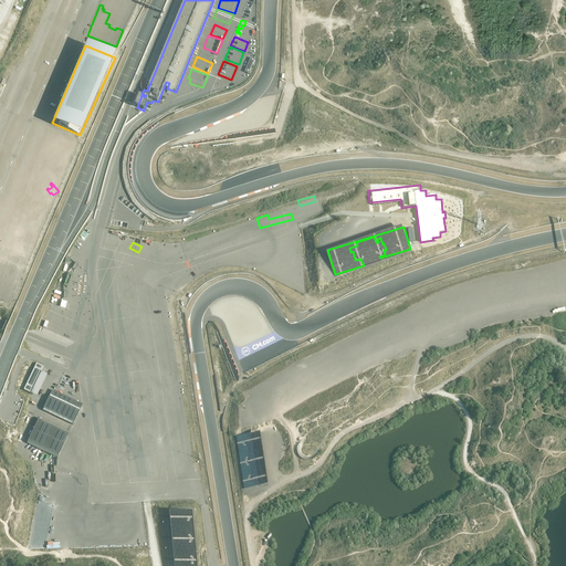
[(187,254),(198,250),(197,247),(182,252),(185,260),(188,259),(187,254)]
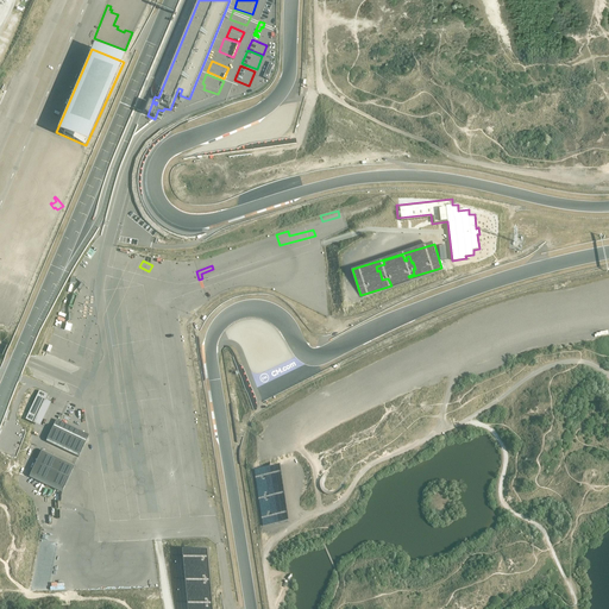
[(326,303),(346,302),(345,282),(353,282),(353,295),(357,294),(356,272),(349,274),(349,270),(332,270),(333,286),(336,286),(336,299),(326,299),(326,303)]
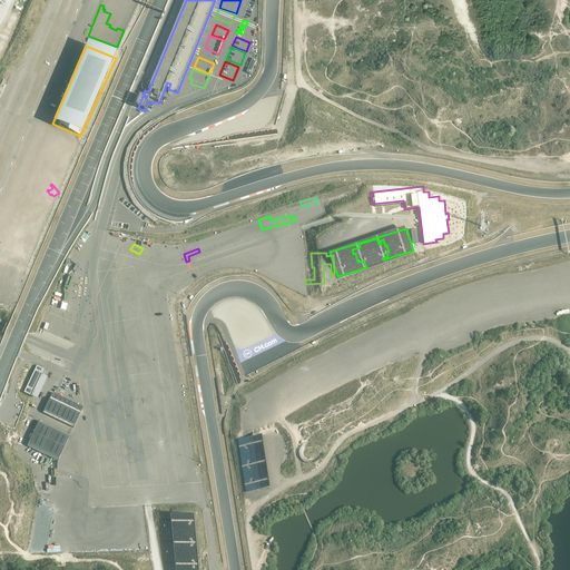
[(121,268),(115,285),(128,291),(135,274),(121,268)]
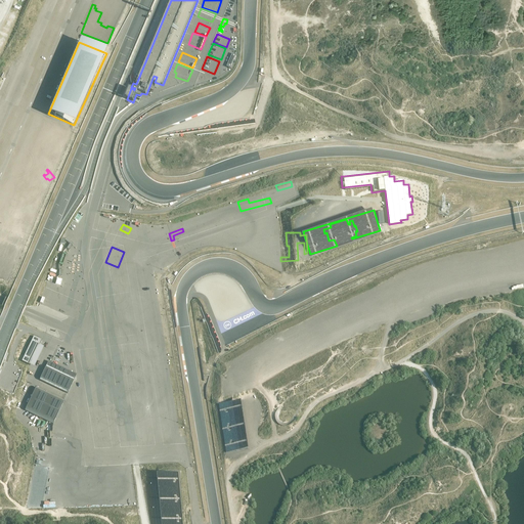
[(99,280),(113,277),(112,269),(98,271),(99,280)]
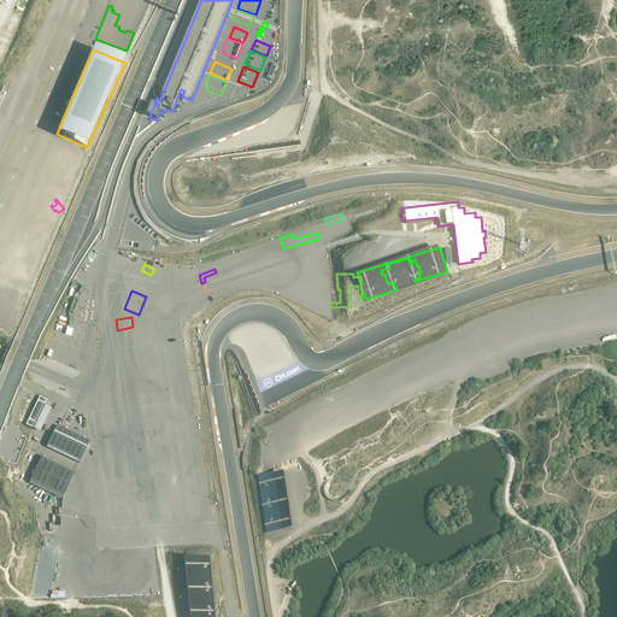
[(88,324),(90,339),(105,336),(103,322),(88,324)]
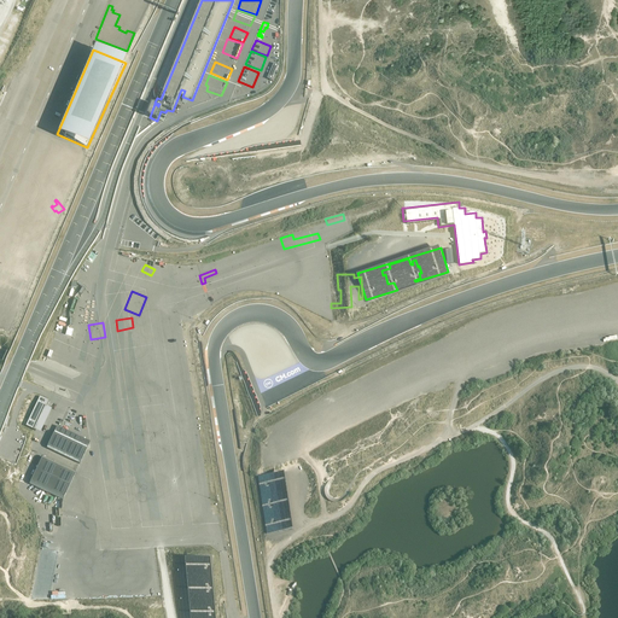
[(134,330),(117,332),(120,345),(136,343),(134,330)]
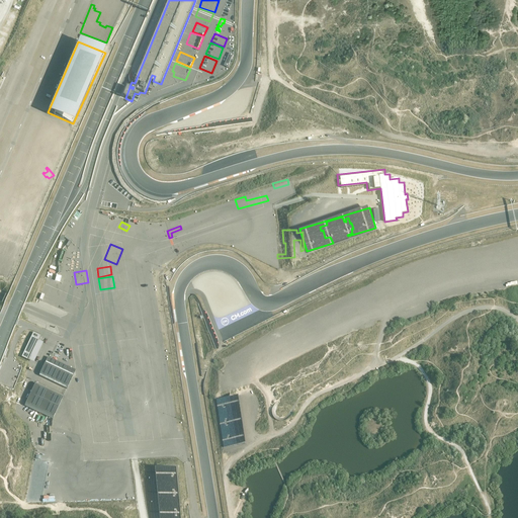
[(81,318),(90,316),(88,303),(79,305),(81,318)]
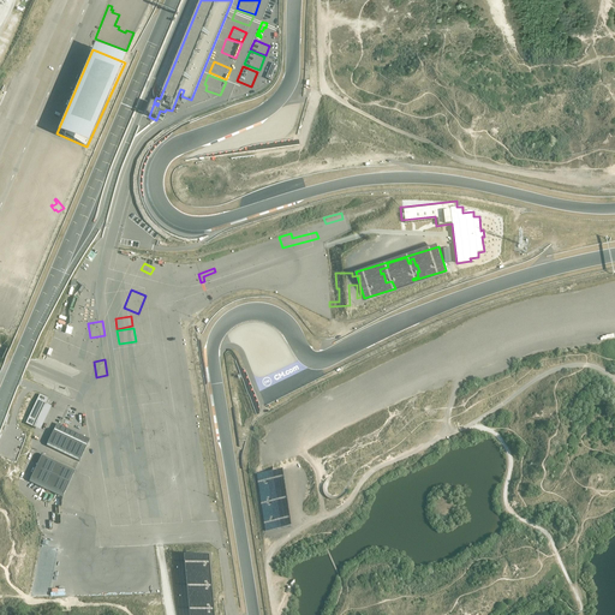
[(433,383),(436,389),(452,382),(449,375),(433,383)]
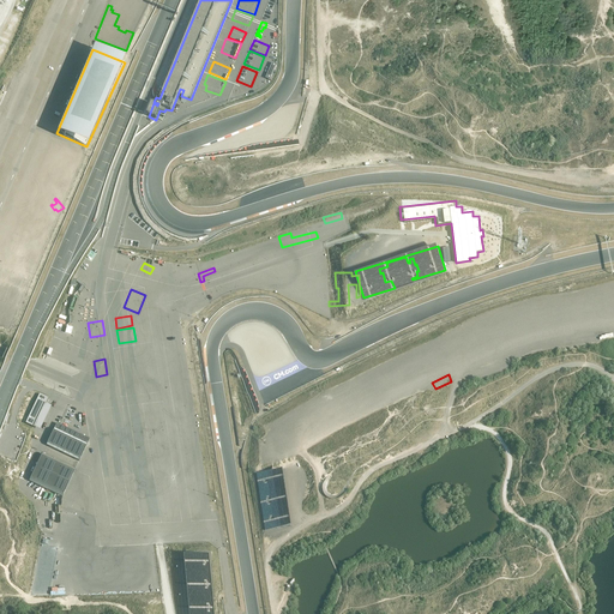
[(432,383),(419,386),(420,387),(402,391),(403,397),(433,390),(432,383)]
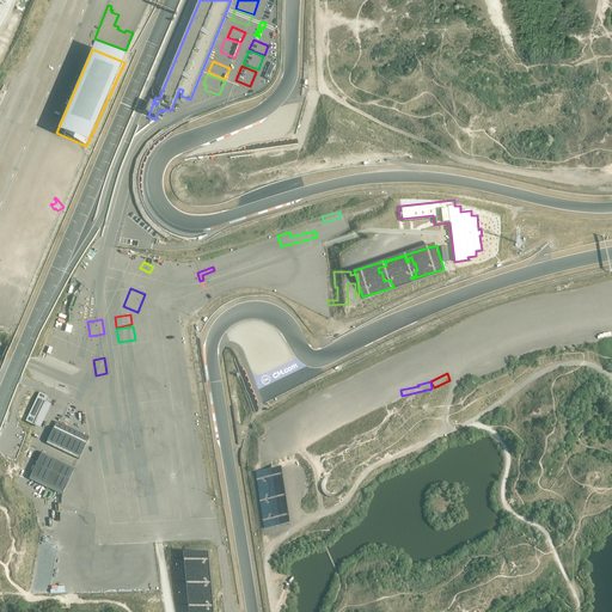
[(40,392),(25,422),(35,427),(35,426),(47,403),(49,397),(46,396),(40,392)]
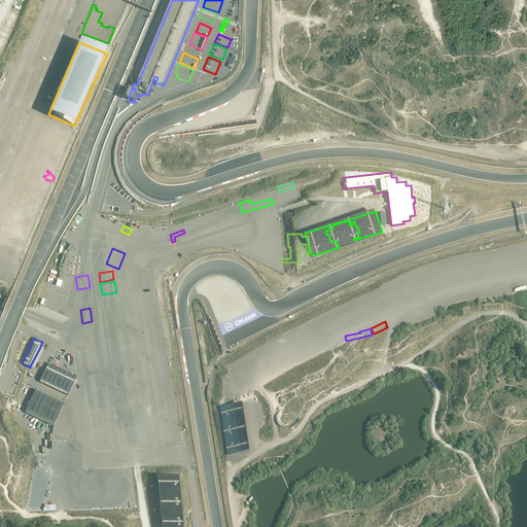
[(445,340),(437,346),(441,350),(448,344),(445,340)]
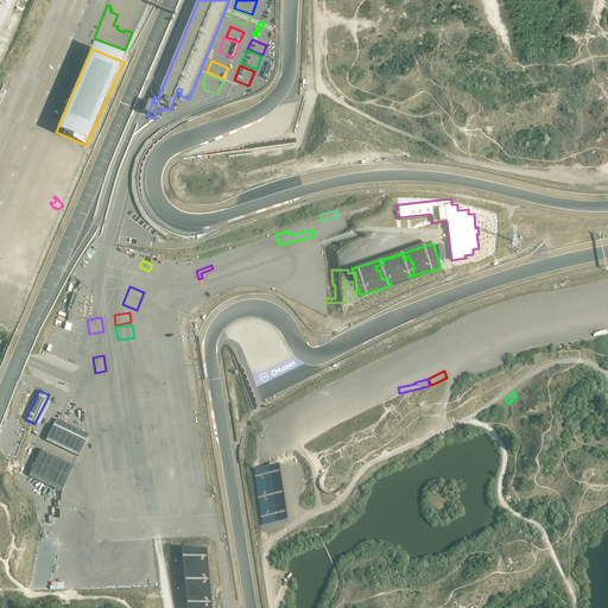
[(56,419),(45,441),(78,456),(89,435),(56,419)]
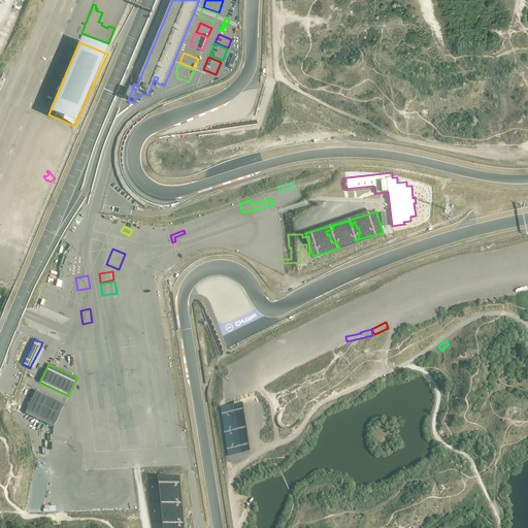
[(374,365),(352,378),(356,384),(377,370),(374,365)]
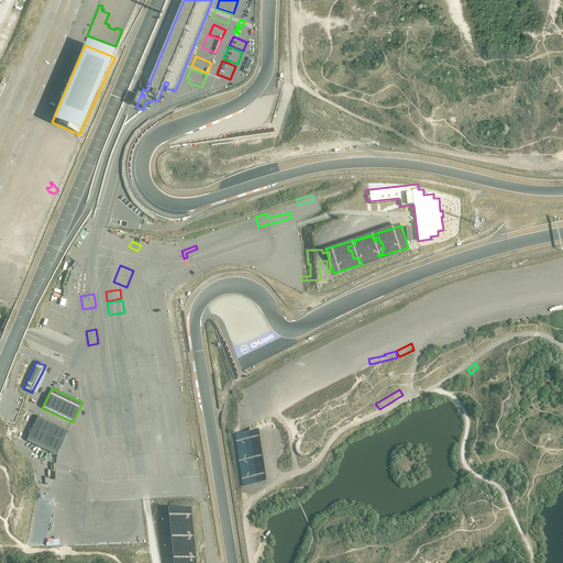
[(123,403),(123,409),(131,409),(131,404),(129,404),(129,397),(118,398),(118,403),(123,403)]
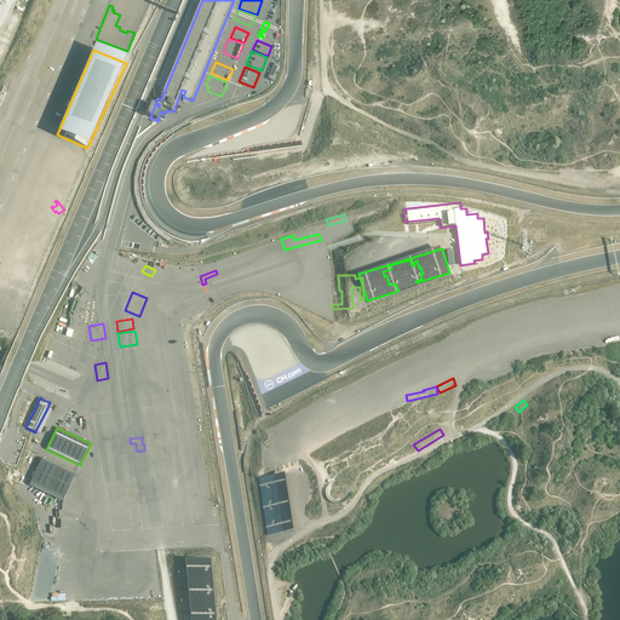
[(42,458),(29,486),(63,501),(76,475),(42,458)]
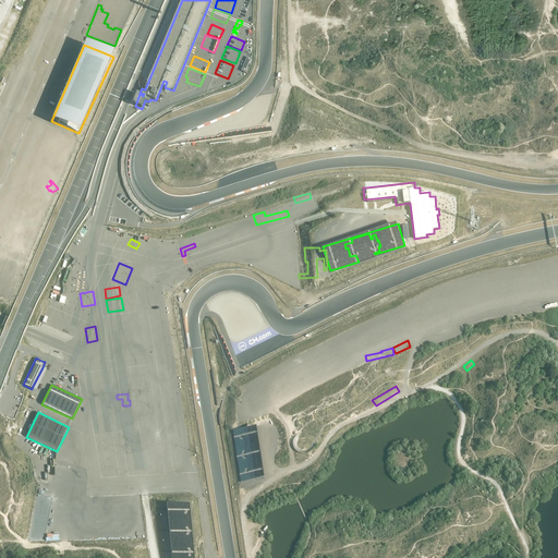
[(266,423),(269,448),(276,448),(273,422),(266,423)]
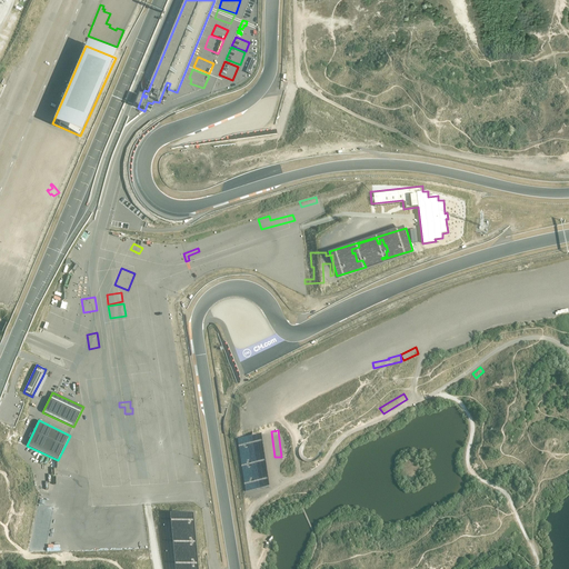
[(262,435),(239,437),(240,451),(262,449),(263,453),(265,453),(262,435)]
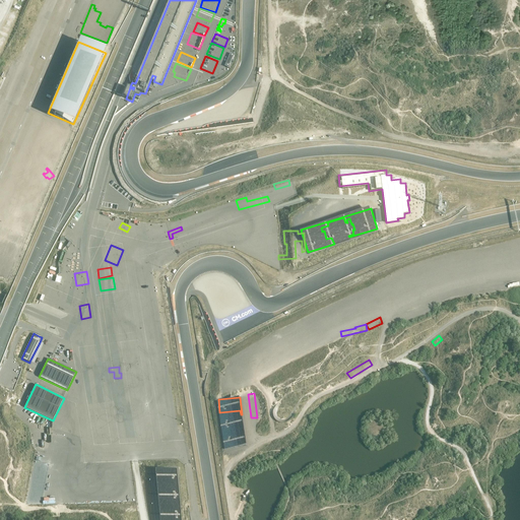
[(128,470),(114,471),(115,479),(125,478),(125,474),(128,474),(128,470)]
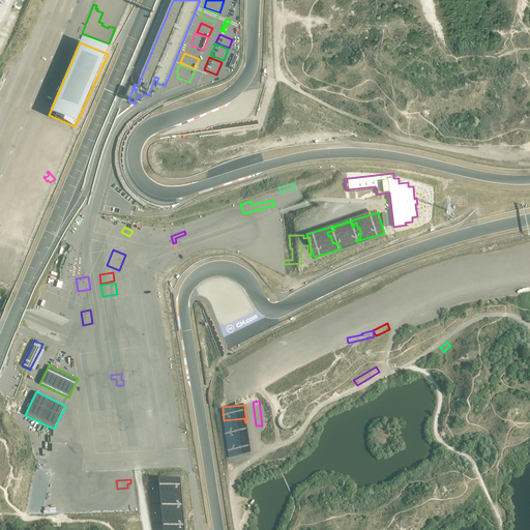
[(77,512),(76,498),(62,498),(62,501),(61,502),(61,512),(77,512)]
